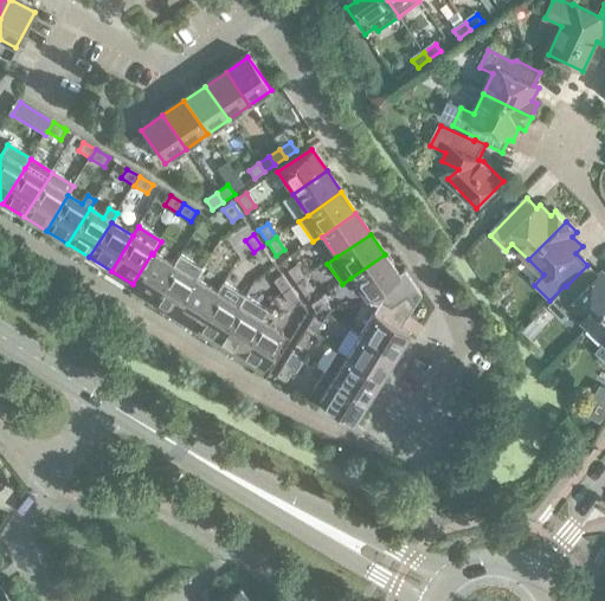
[(262,246),(253,252),(262,265),(270,259),(262,246)]
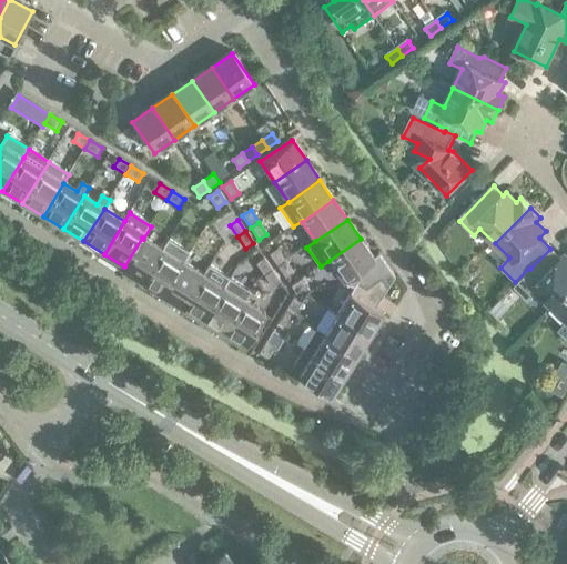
[(122,270),(143,283),(163,251),(143,239),(142,238),(124,267),(122,270)]
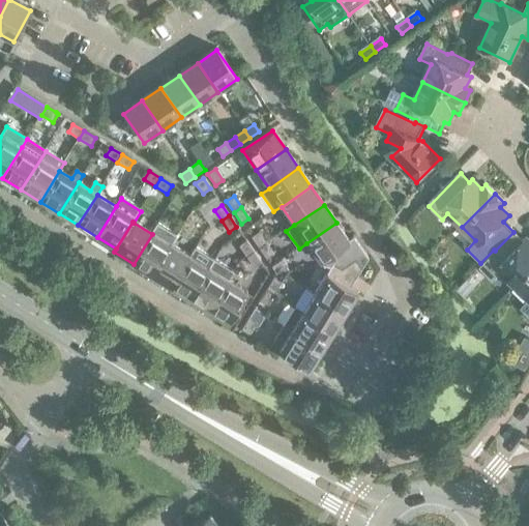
[(355,261),(361,270),(369,260),(353,238),(349,241),(336,223),(306,243),(320,263),(327,257),(333,265),(342,270),(355,261)]
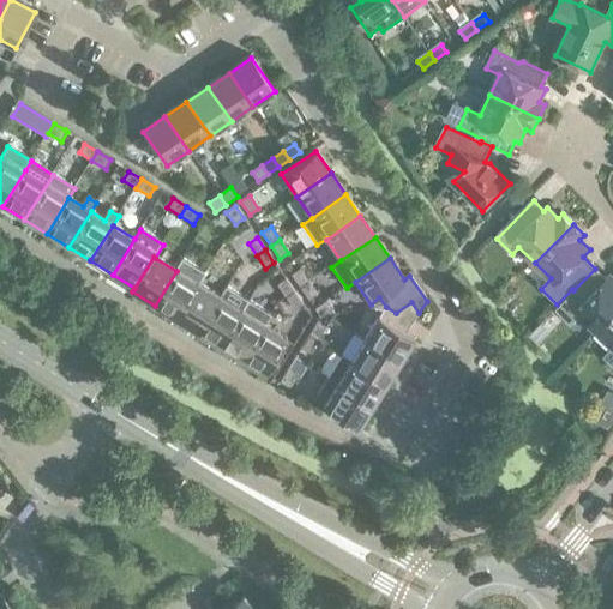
[(205,275),(184,261),(176,271),(155,306),(176,320),(198,284),(199,285),(205,275)]
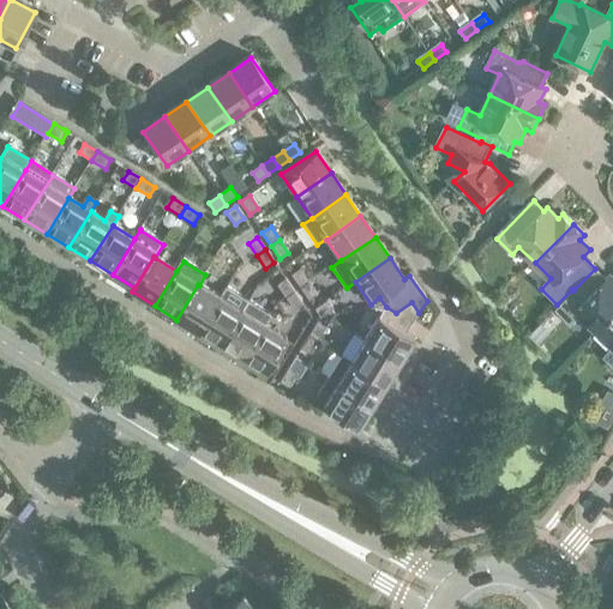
[(607,281),(595,269),(574,290),(576,293),(557,312),(572,327),(582,317),(599,332),(612,317),(612,278),(611,277),(607,281)]
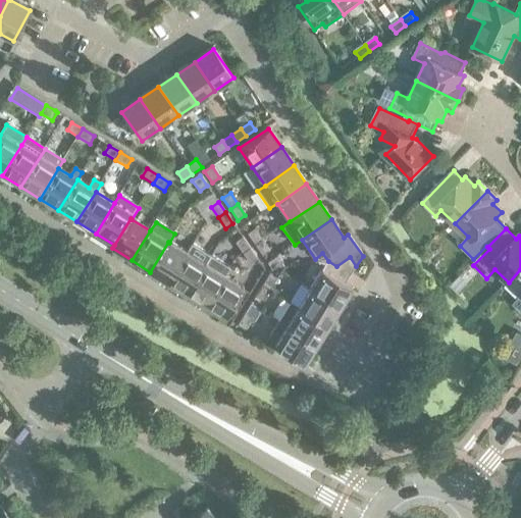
[(255,246),(263,241),(255,229),(248,235),(255,246)]
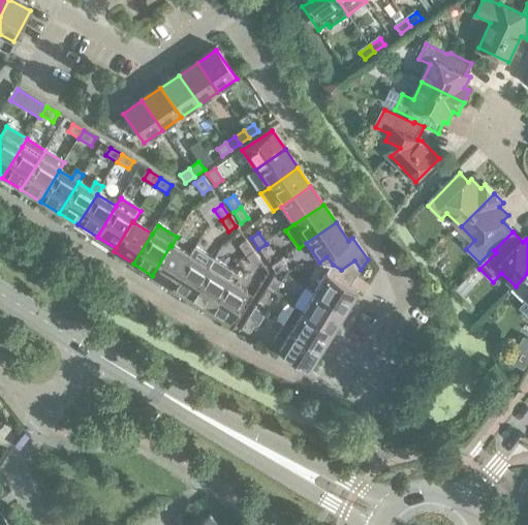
[(247,257),(254,252),(246,241),(239,246),(247,257)]
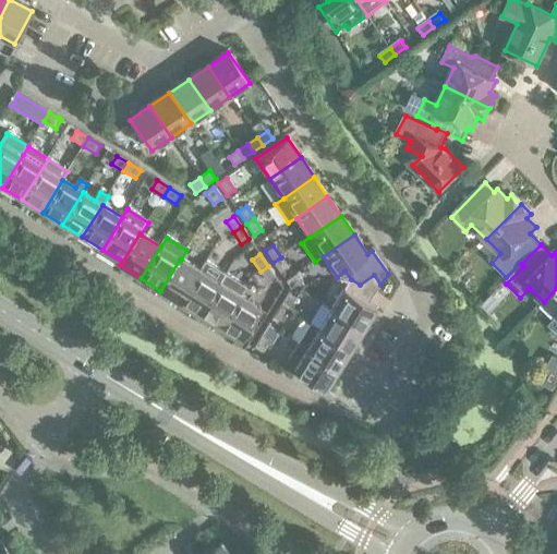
[(281,257),(273,263),(281,274),(289,268),(281,257)]
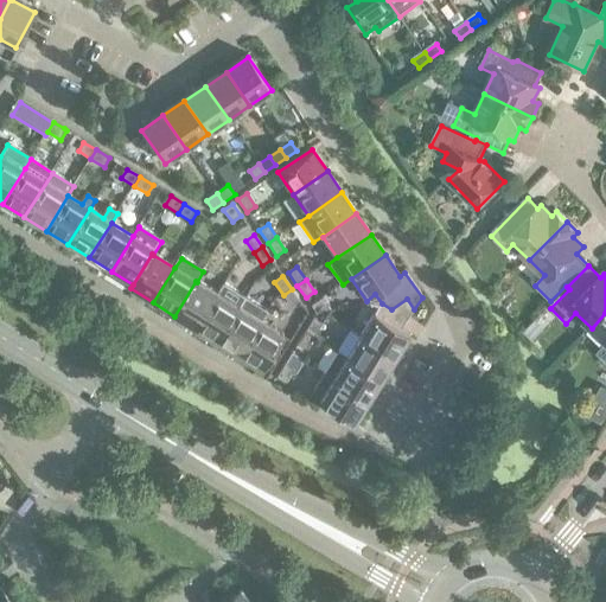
[(218,295),(197,282),(196,281),(174,316),(196,330),(218,295)]
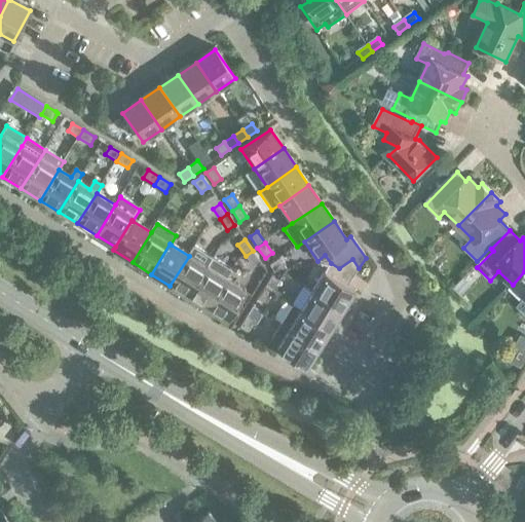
[(170,286),(189,298),(213,259),(194,248),(189,256),(170,286)]
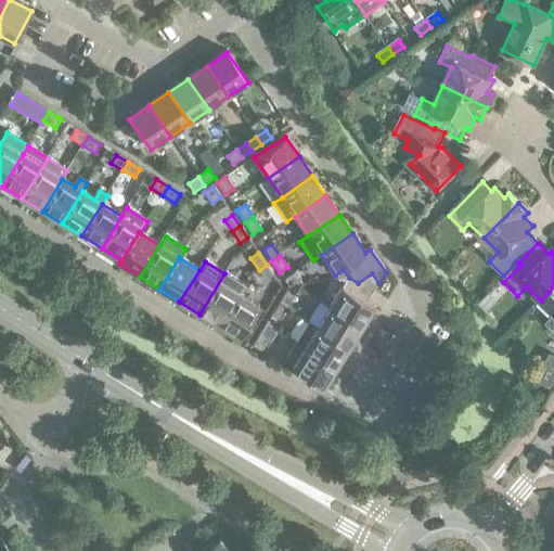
[(267,265),(259,270),(267,282),(274,277),(267,265)]
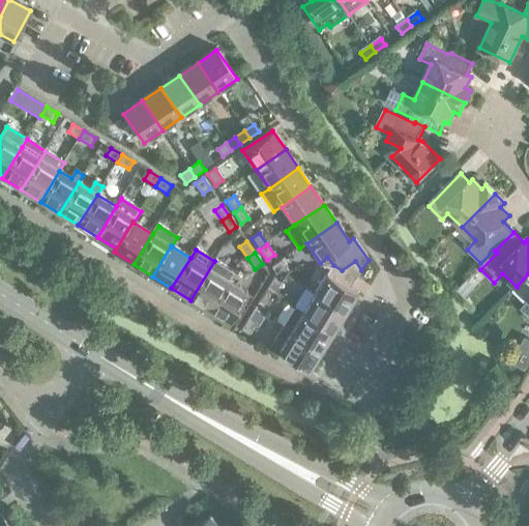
[(271,268),(276,275),(288,267),(283,260),(271,268)]
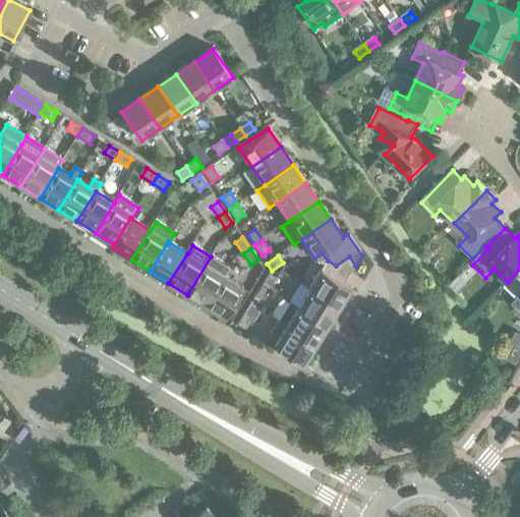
[(211,256),(187,295),(206,306),(224,277),(229,269),(211,256)]
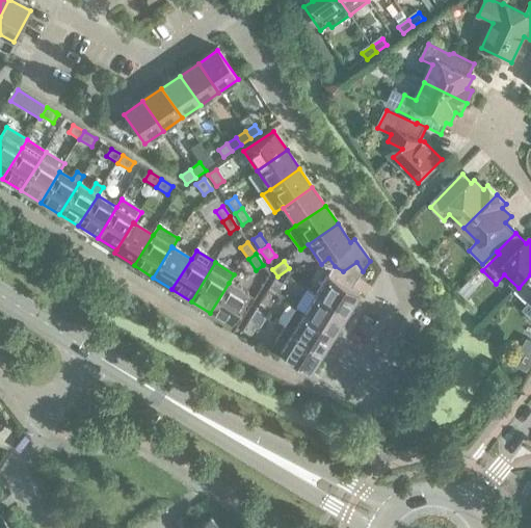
[(343,271),(335,266),(316,295),(346,314),(359,294),(351,290),(363,271),(356,262),(343,271)]
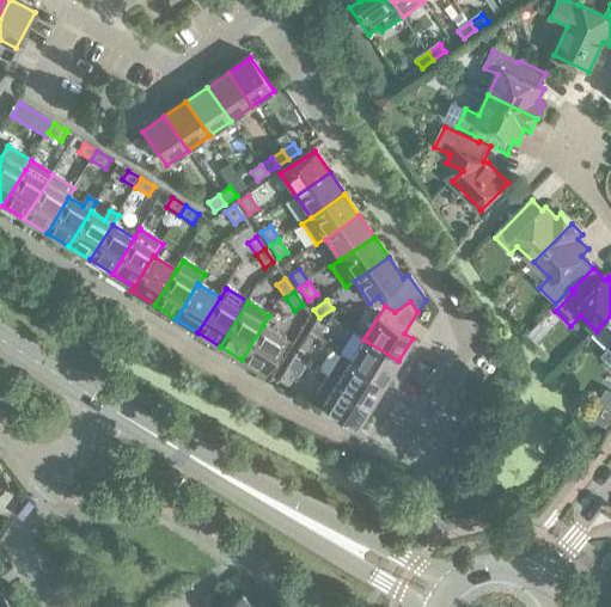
[(602,357),(610,366),(610,316),(597,331),(610,347),(610,349),(602,357)]
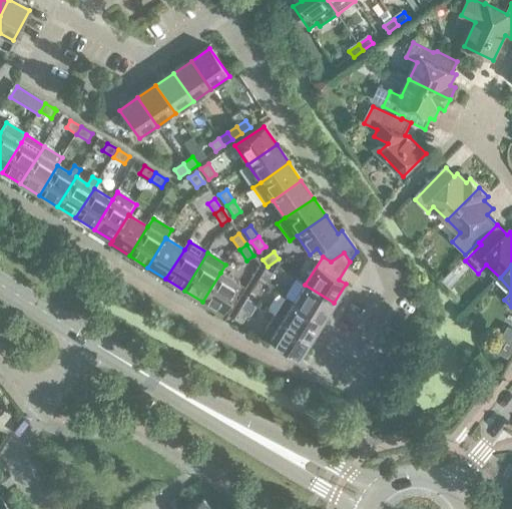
[(259,282),(266,286),(273,275),(266,270),(259,282)]
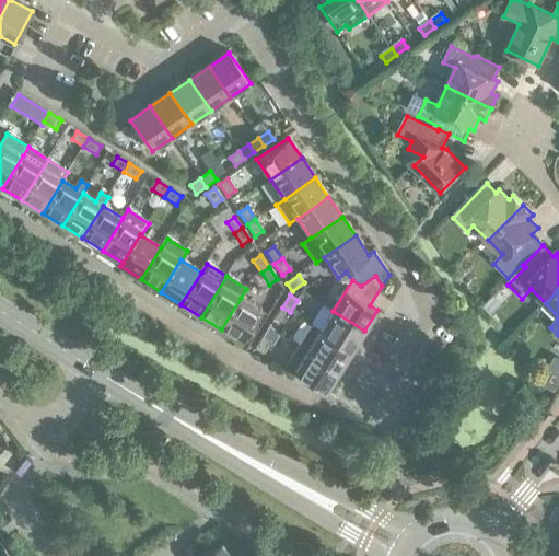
[(261,311),(241,298),(221,329),(242,343),(261,311)]
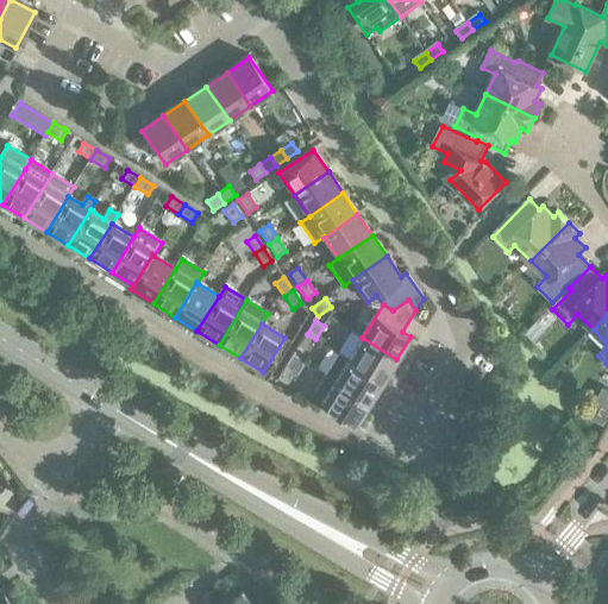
[(339,353),(383,382),(396,359),(362,338),(352,332),(339,353)]
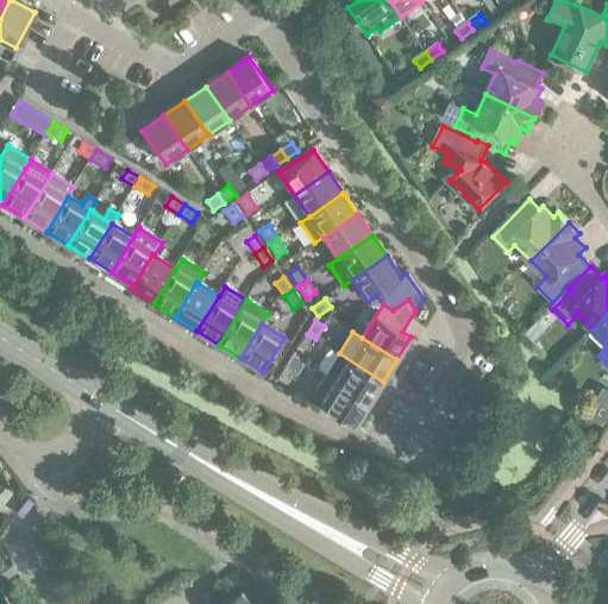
[(315,339),(307,334),(299,346),(307,352),(315,339)]
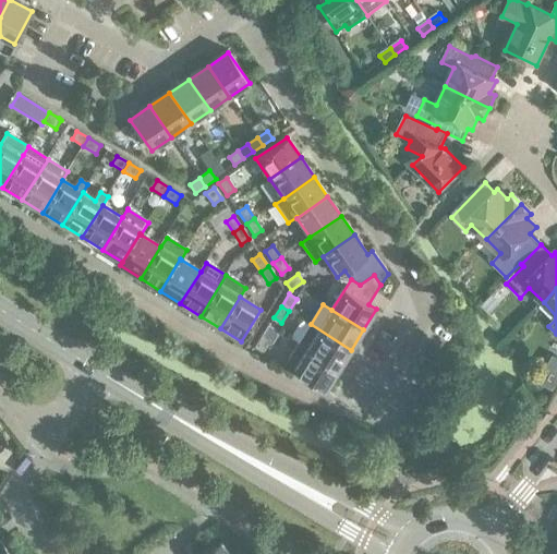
[(298,345),(339,370),(351,350),(311,324),(298,345)]
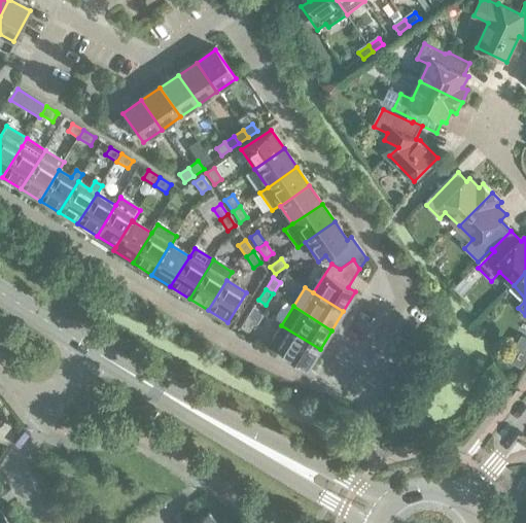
[(254,307),(241,327),(249,333),(252,327),(257,326),(263,318),(261,312),(254,307)]
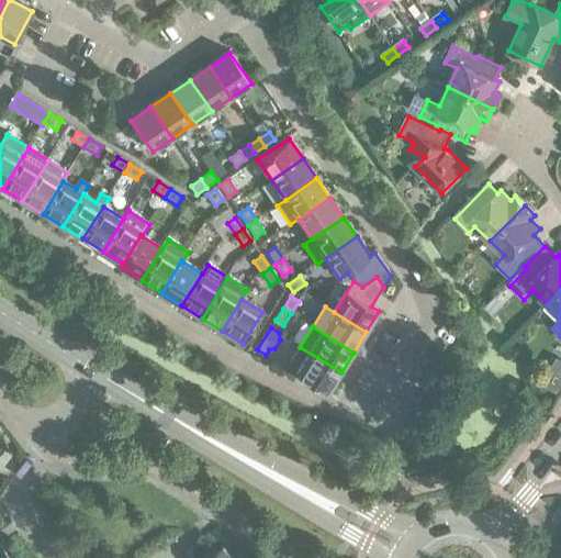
[(341,372),(300,347),(291,361),(290,366),(292,371),(328,393),(341,372)]
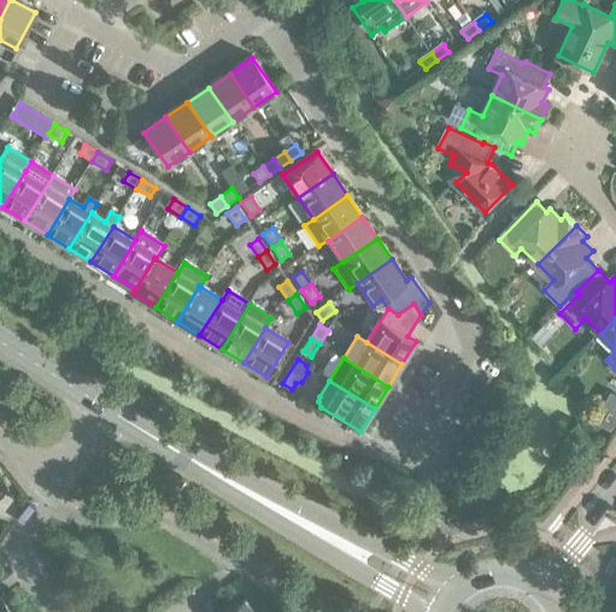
[(615,392),(612,390),(597,419),(614,429),(615,425),(615,392)]
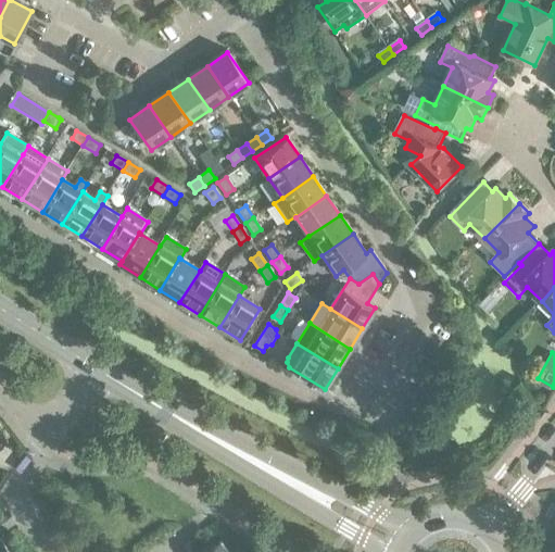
[(9,551),(0,540),(0,539),(0,551),(9,551)]
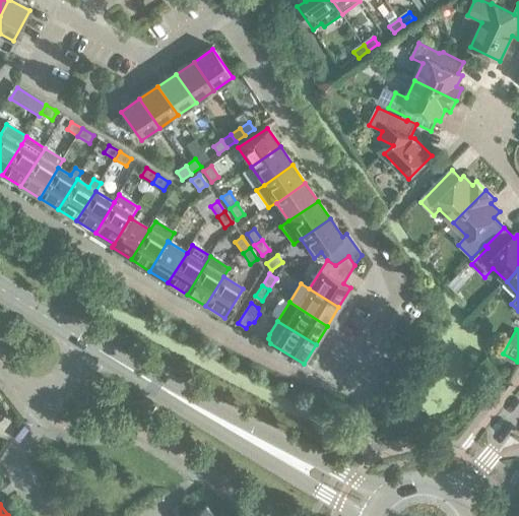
[(211,515),(206,507),(194,515),(211,515)]
